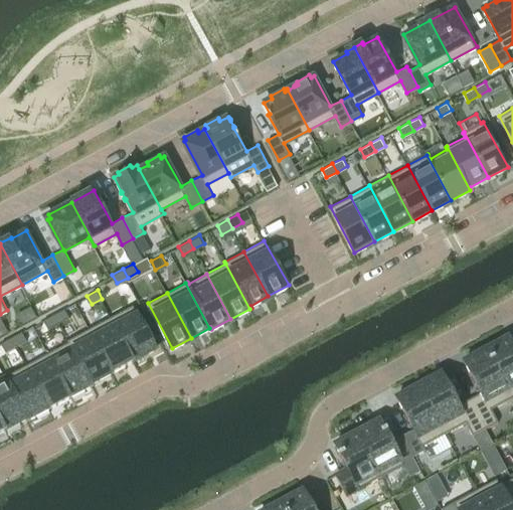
[(133,304),(112,316),(135,358),(157,347),(133,304)]
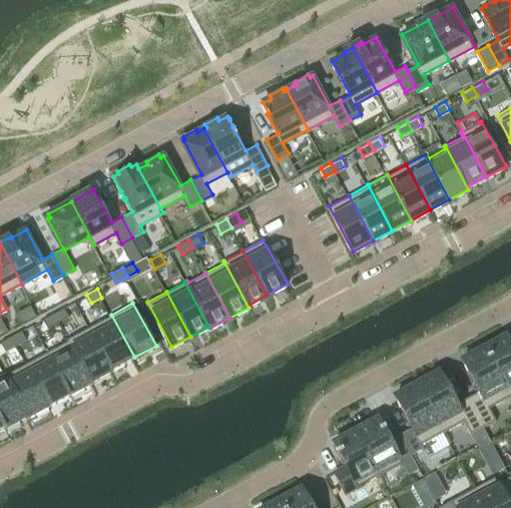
[(65,306),(54,312),(59,320),(69,315),(65,306)]
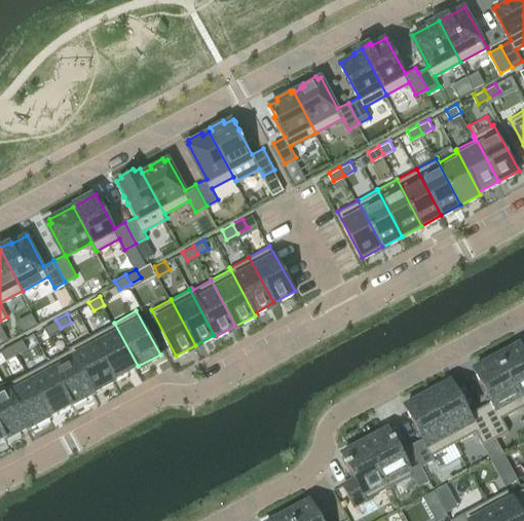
[(55,320),(45,325),(49,334),(61,328),(55,320)]
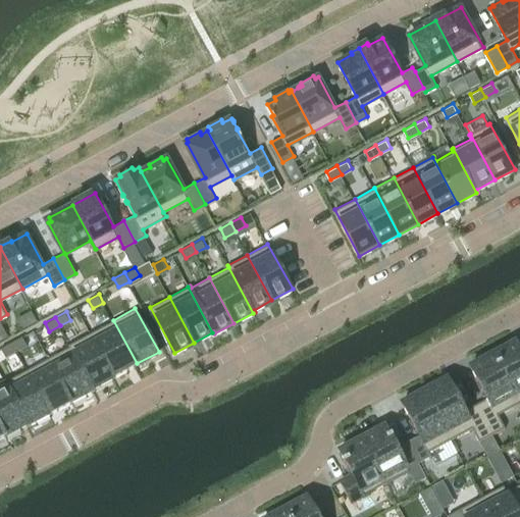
[(113,320),(91,331),(114,375),(137,363),(113,320)]
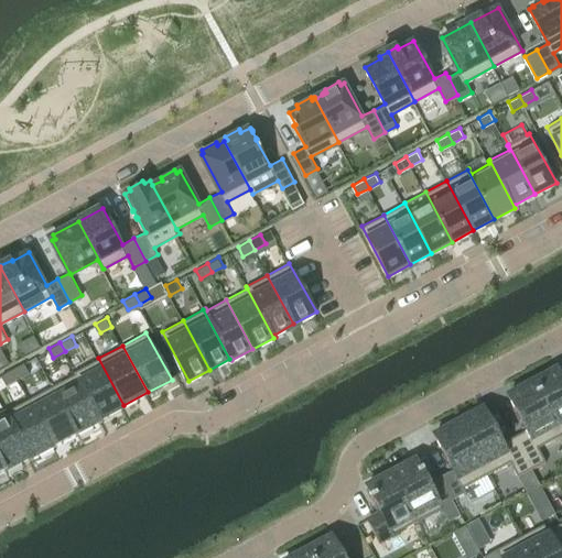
[(76,370),(75,370),(101,419),(103,419),(101,417),(123,405),(98,358),(76,370)]
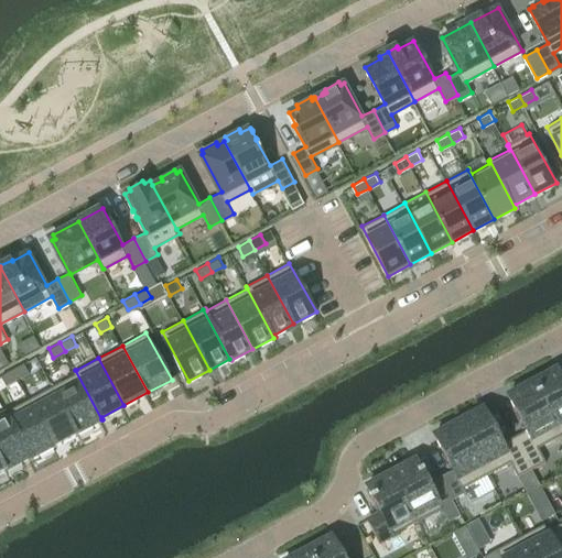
[(24,361),(13,367),(19,376),(30,370),(24,361)]
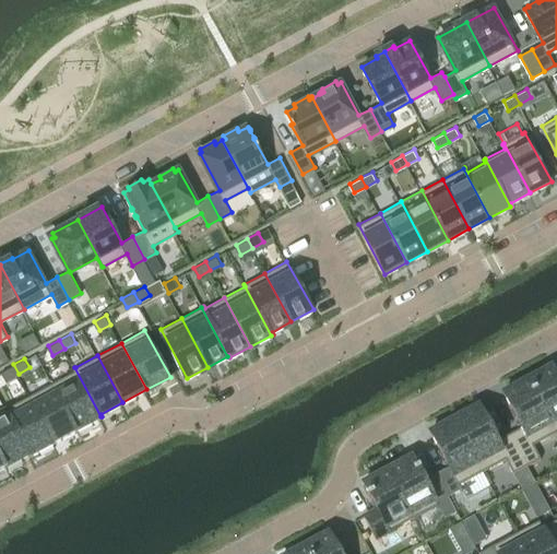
[(13,364),(1,370),(7,380),(19,374),(13,364)]
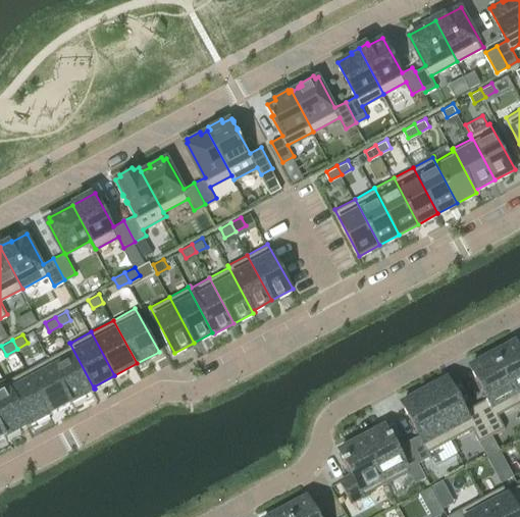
[(519,347),(516,340),(494,352),(519,400),(519,347)]
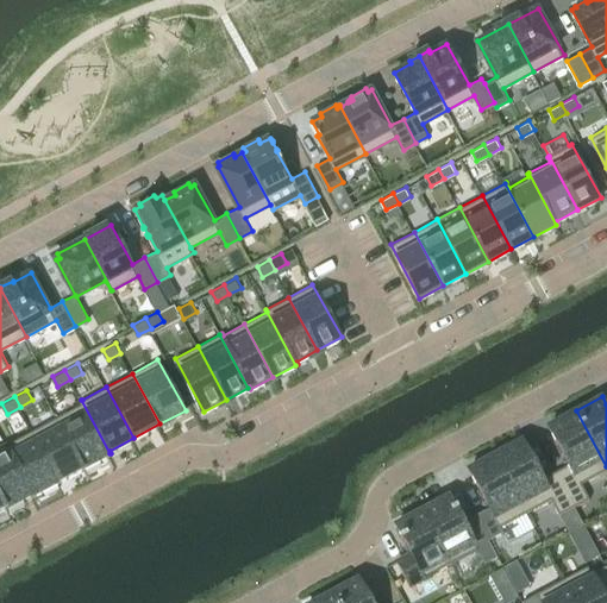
[(80,403),(57,416),(85,468),(110,453),(81,400),(80,401),(81,403),(80,403)]
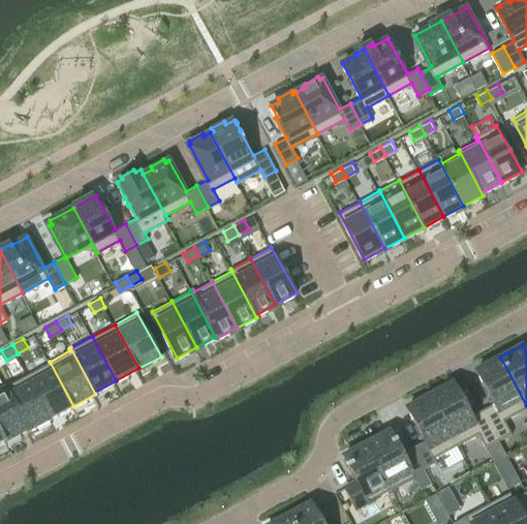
[(500,357),(477,369),(495,402),(483,408),(499,438),(513,431),(505,419),(526,408),(526,405),(500,357)]
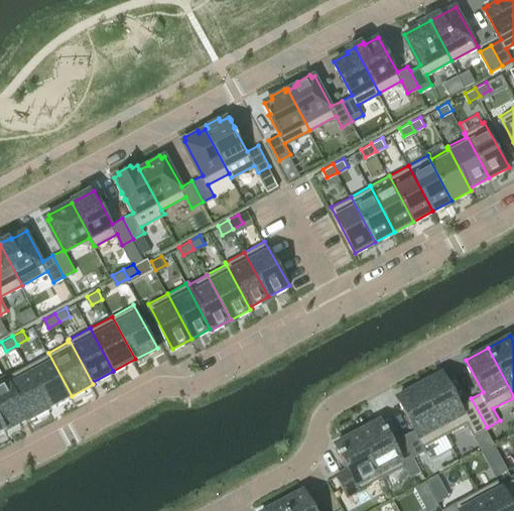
[(27,364),(49,407),(50,407),(72,396),(48,353),(27,364)]
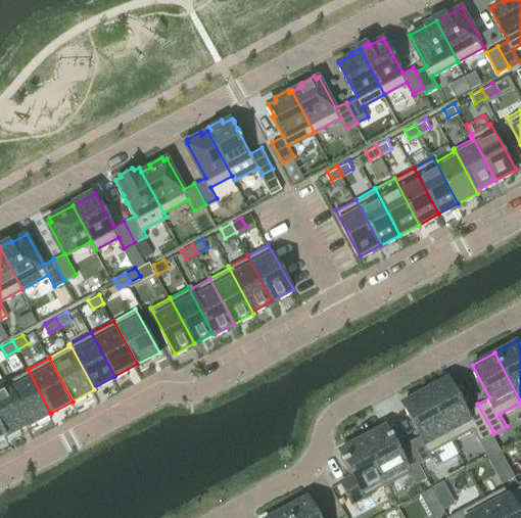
[(6,378),(5,379),(30,424),(50,413),(28,369),(7,380),(6,378)]
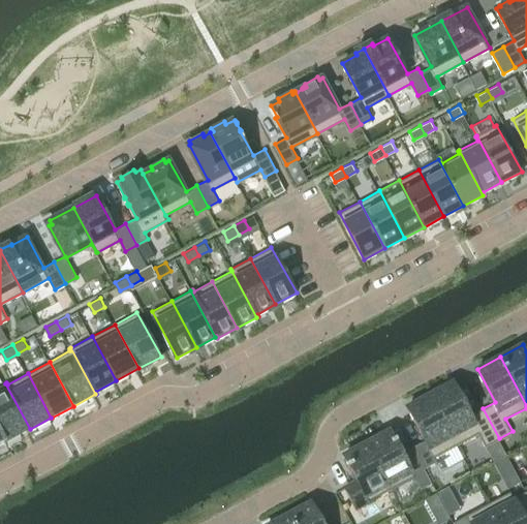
[(434,392),(431,394),(458,444),(478,432),(486,445),(499,438),(483,408),(471,414),(454,381),(450,383),(434,392)]
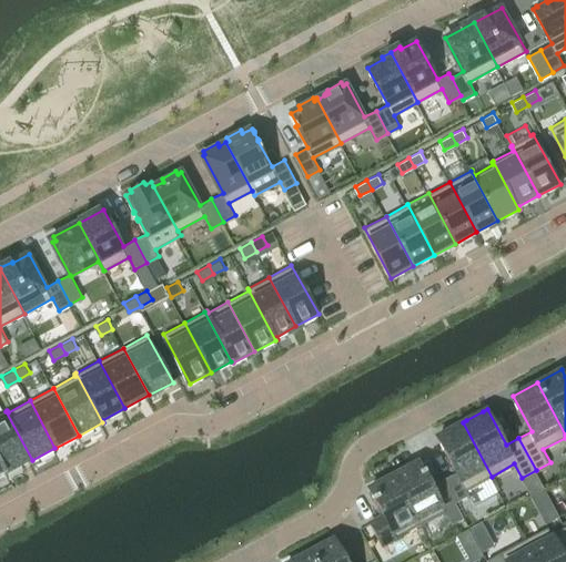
[(6,411),(0,414),(0,456),(8,471),(30,459),(31,461),(32,460),(6,411)]
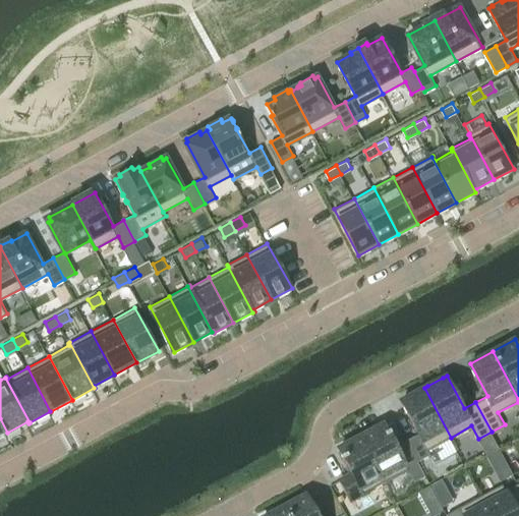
[(406,398),(402,400),(419,433),(407,439),(418,459),(430,453),(428,449),(451,438),(424,388),(421,390),(406,398)]
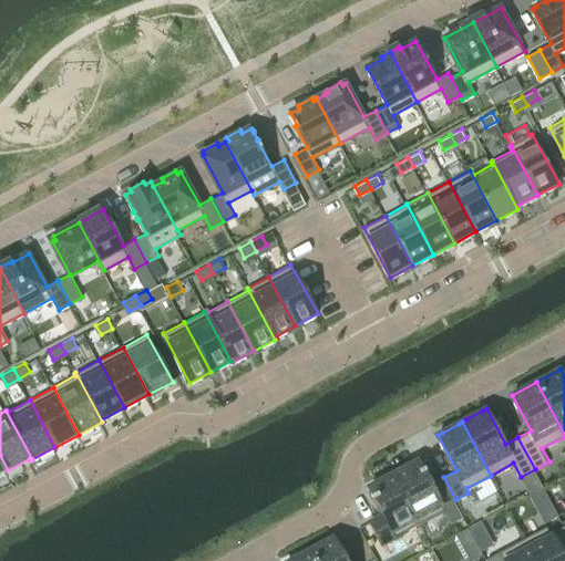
[(419,460),(393,474),(420,522),(444,509),(443,506),(455,499),(443,477),(431,484),(427,475),(428,474),(427,470),(424,471),(419,460)]
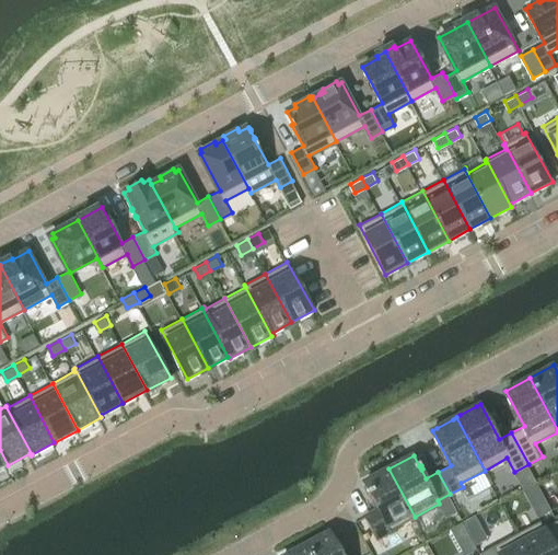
[(388,469),(364,481),(371,492),(369,493),(371,496),(372,496),(379,507),(365,515),(378,536),(415,517),(388,469)]
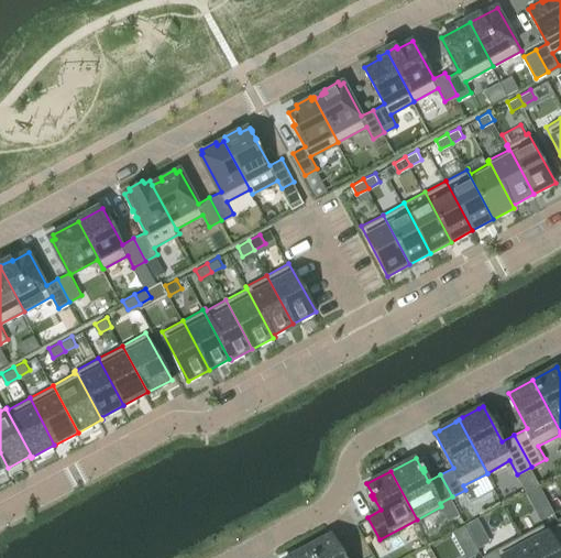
[(477,516),(466,522),(480,546),(491,540),(477,516)]
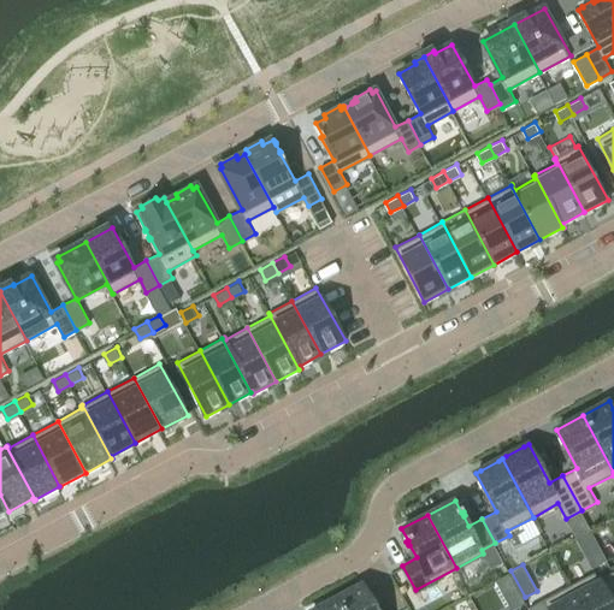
[(595,572),(570,585),(583,609),(613,609),(613,604),(603,587),(613,581),(613,570),(598,579),(595,572)]
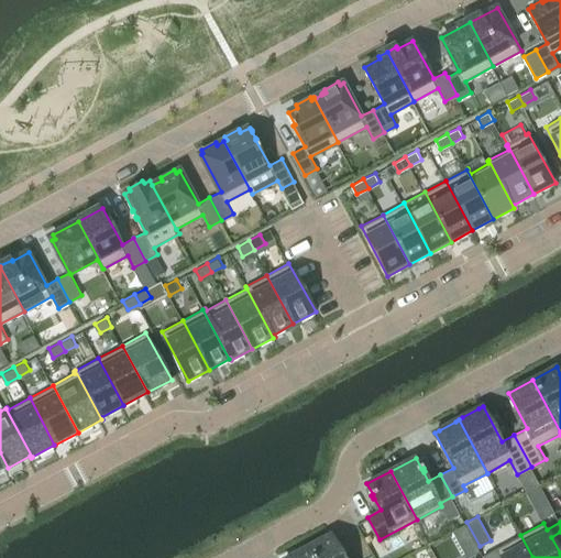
[(465,523),(453,529),(468,556),(480,549),(465,523)]
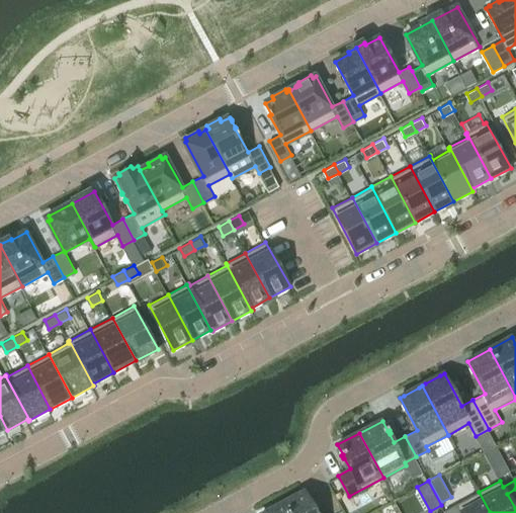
[(490,512),(479,492),(445,510),(446,512),(490,512)]
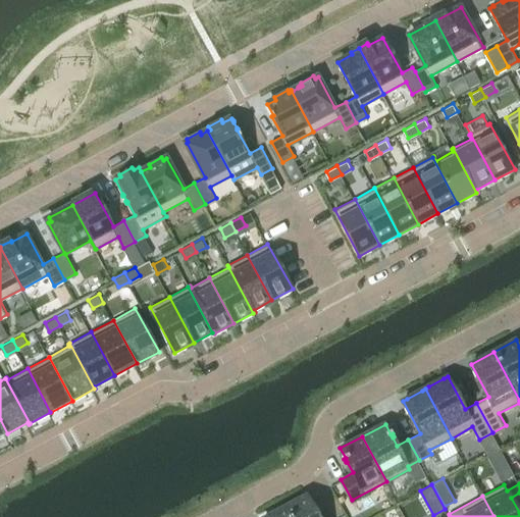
[(317,516),(307,497),(286,508),(290,516),(317,516)]
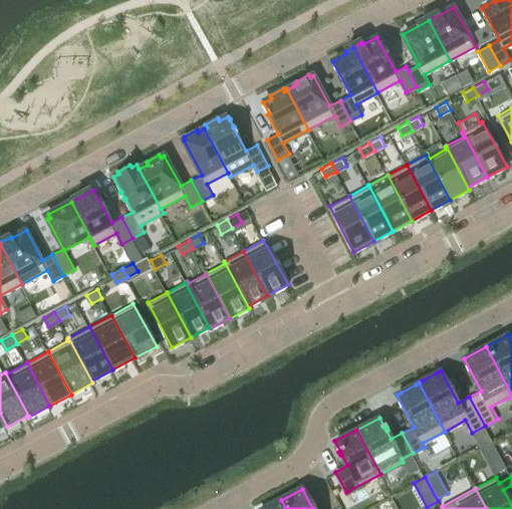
[(285,508),(281,500),(264,508),(285,508)]
